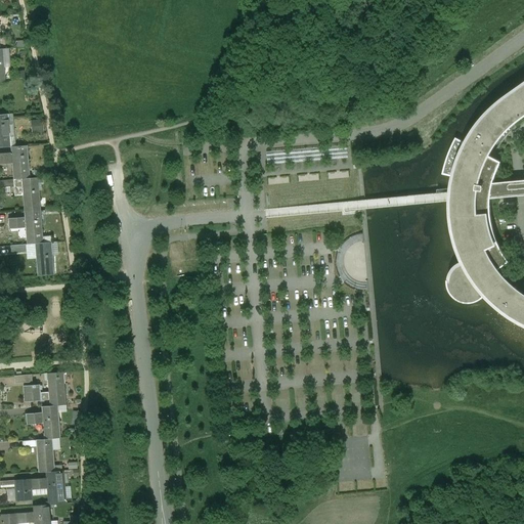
[(523,296),(522,295),(517,291),(512,287),(507,281),(503,277),(497,271),(510,262),(505,256),(501,250),(498,244),(496,237),(494,231),(493,228),(492,223),(491,217),(490,212),(490,207),(491,199),(491,191),(492,187),(493,184),(495,177),(496,173),(498,169),(501,163),(488,156),(491,151),(495,144),(497,140),(500,136),(504,133),(507,130),(510,127),(515,123),(520,119),(523,116),(523,86),(504,101),(497,106),(490,113),(486,118),(482,122),(476,130),(476,129),(471,136),(468,141),(467,144),(466,145),(472,148),(468,157),(466,162),(466,164),(464,169),(464,170),(463,173),(462,178),(461,178),(461,182),(460,186),(459,194),(459,199),(459,205),(459,210),(459,219),(460,225),(461,232),(463,238),(464,243),(465,247),(467,253),(470,260),(473,265),(469,264),(466,265),(464,265),(461,266),(461,267),(459,267),(457,269),(456,270),(454,271),(453,272),(453,273),(453,274),(452,276),(451,276),(451,278),(451,281),(447,280),(447,282),(447,285),(447,286),(447,287),(448,289),(449,291),(450,294),(452,296),(454,299),(455,299),(457,301),(460,302),(461,302),(462,303),(465,304),(469,304),(472,304),(473,303),(475,303),(476,303),(477,302),(480,301),(480,300),(482,299),(484,297),(486,296),(487,293),(489,290),(494,295),(490,300),(497,307),(504,312),(505,311),(514,317),(519,321),(523,323),(523,296)]
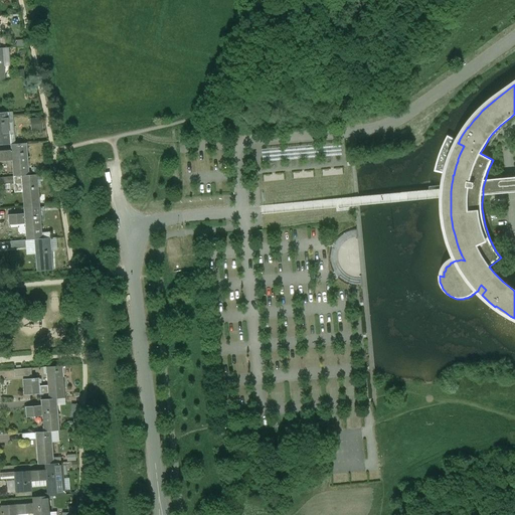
[(9,113),(0,113),(0,145),(11,145),(10,135),(9,113)]
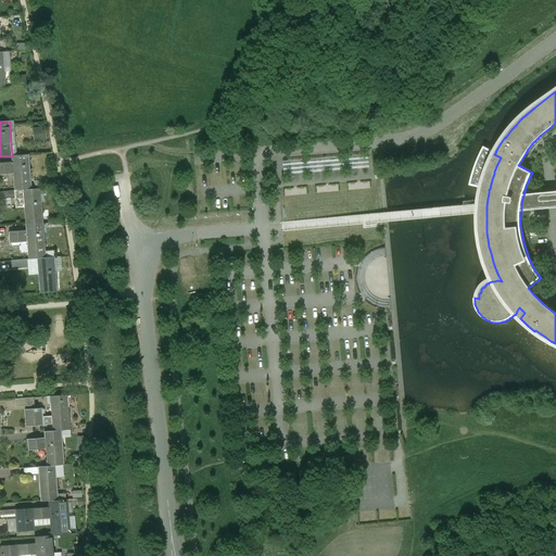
[(495,153),(483,147),(480,155),(477,163),(474,169),(471,177),(470,186),(484,189),(484,188),(489,189),(491,184),(492,180),(492,179),(494,174),(494,172),(496,166),(501,158),(494,154),(495,153)]
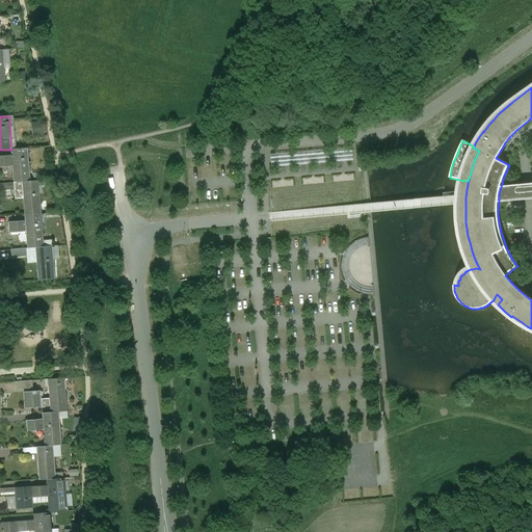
[(17,149),(11,150),(11,156),(0,156),(0,166),(12,166),(14,182),(23,182),(31,181),(28,148),(17,149)]
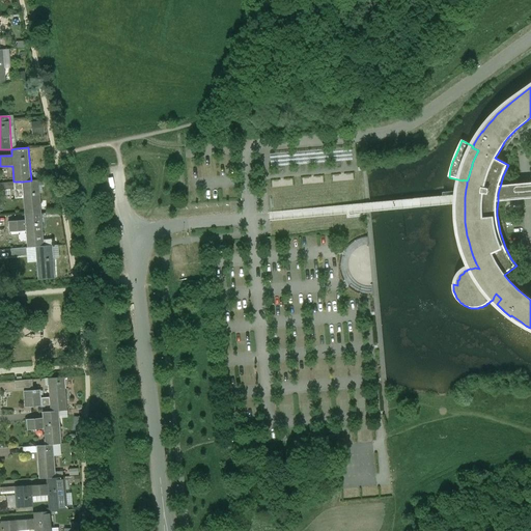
[(315,151),(271,152),(272,164),(315,163),(315,151)]
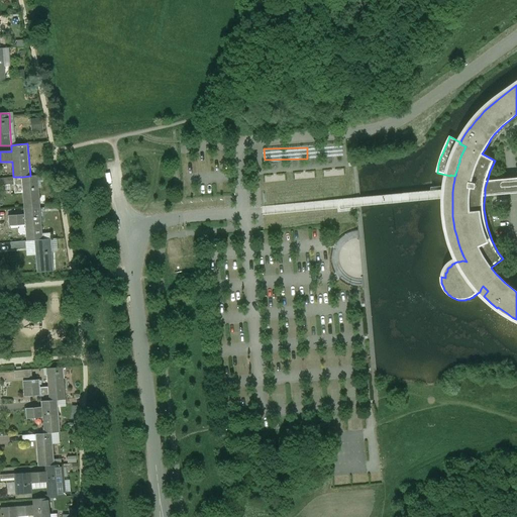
[(30,176),(22,177),(24,209),(40,208),(38,176),(30,176)]
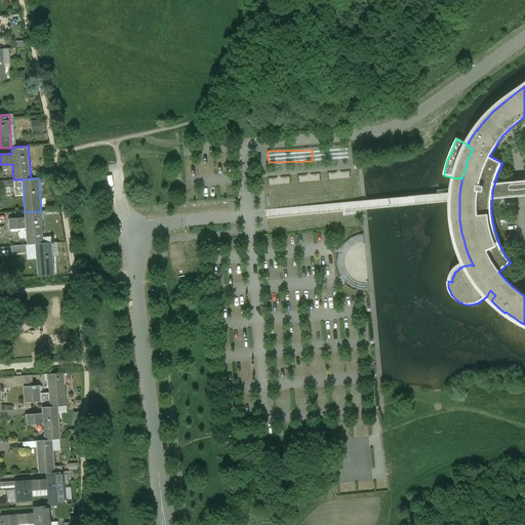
[(492,192),(492,199),(520,197),(524,196),(524,180),(519,182),(494,185),(493,188),(492,192)]
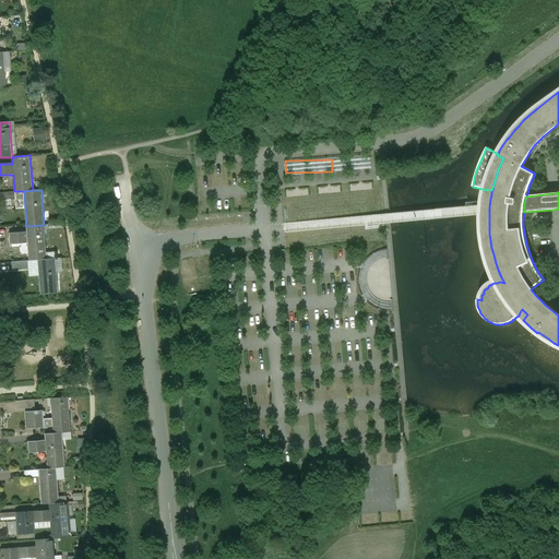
[(44,225),(26,226),(26,233),(9,234),(10,245),(27,244),(28,261),(37,260),(47,260),(44,225)]
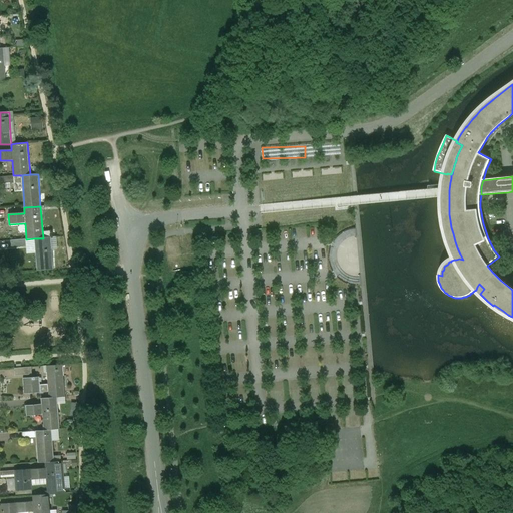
[(43,238),(34,238),(37,271),(53,270),(50,237),(43,238)]
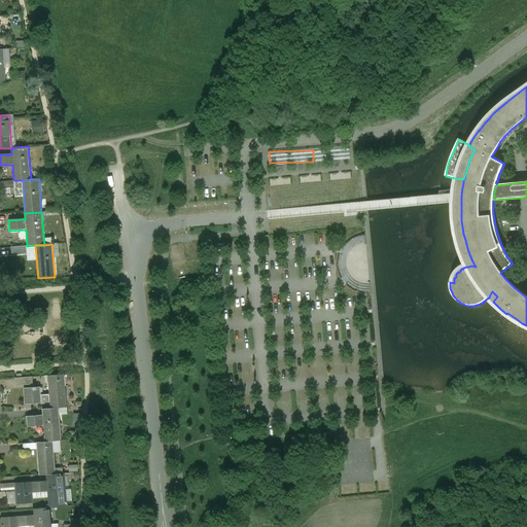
[(65,375),(47,376),(49,394),(49,402),(50,409),(59,409),(67,408),(65,375)]
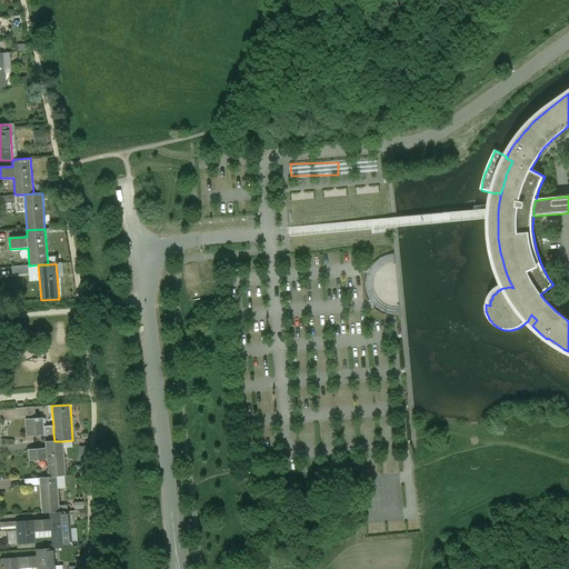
[(43,418),(26,419),(27,437),(53,435),(53,426),(43,427),(43,418)]
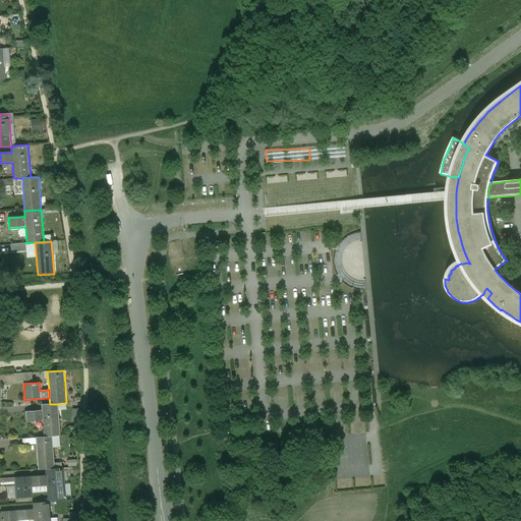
[(50,404),(42,405),(42,411),(26,412),(26,422),(43,421),(44,438),(52,437),(60,437),(58,404),(50,404)]
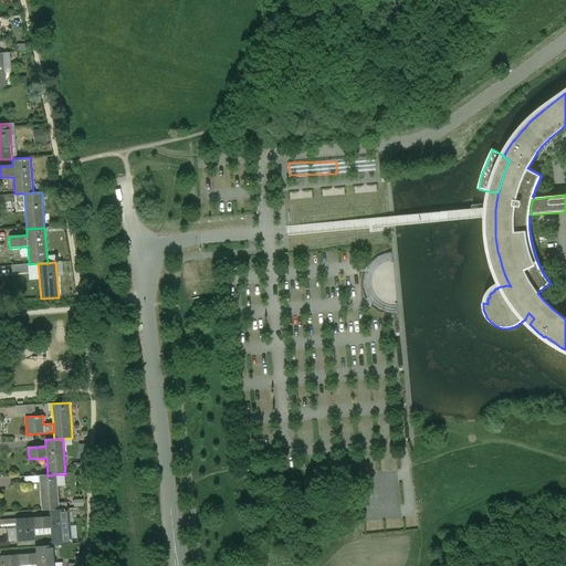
[(48,475),(39,477),(42,511),(51,511),(60,510),(56,474),(48,475)]
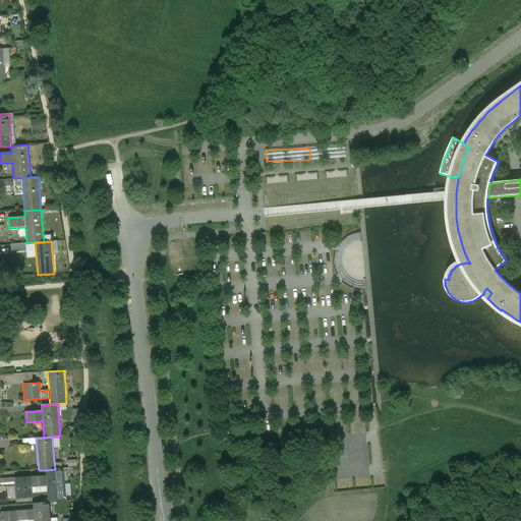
[(55,469),(47,470),(47,475),(31,477),(32,487),(48,486),(49,503),(65,501),(62,468),(55,469)]
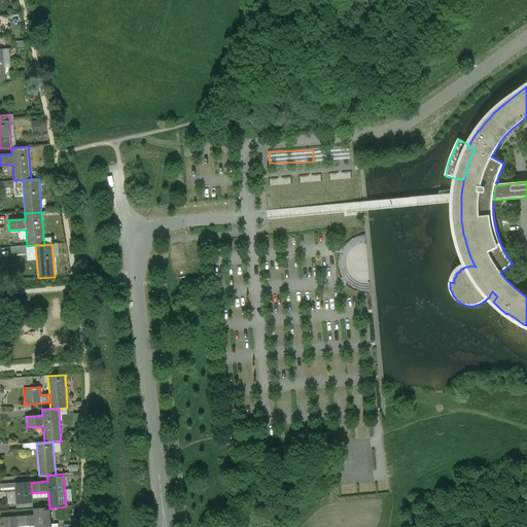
[(31,483),(14,484),(16,504),(33,503),(32,493),(31,483)]
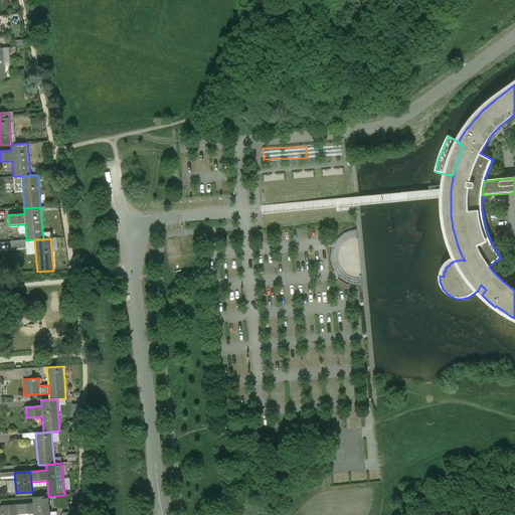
[(49,514),(48,497),(32,498),(33,504),(17,505),(17,514),(21,514),(34,514),(33,514),(49,514)]
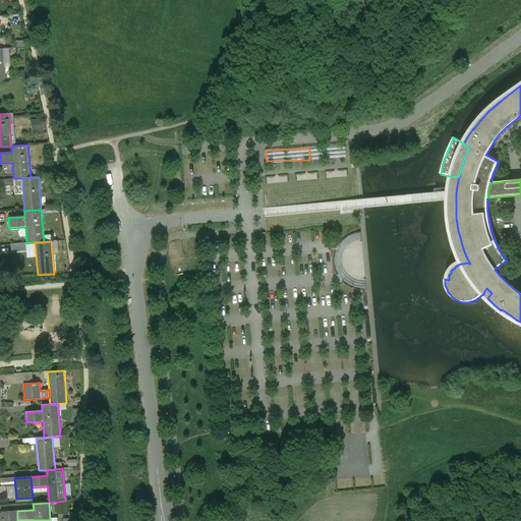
[(17,520),(17,511),(1,512),(1,520),(17,520)]
